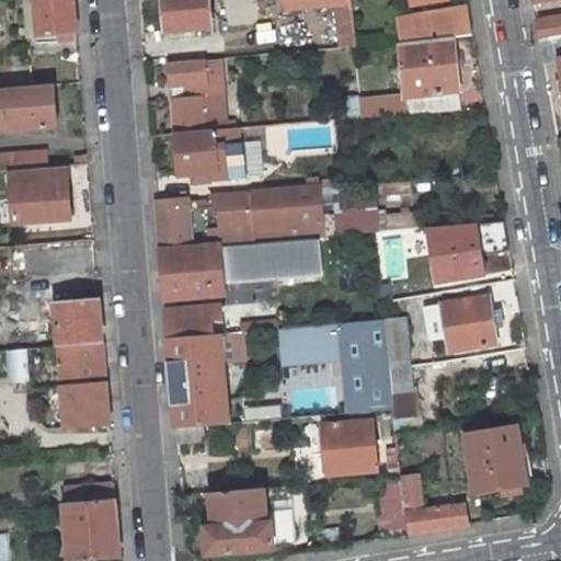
[(36,0),(24,0),(27,36),(39,35),(36,0)]
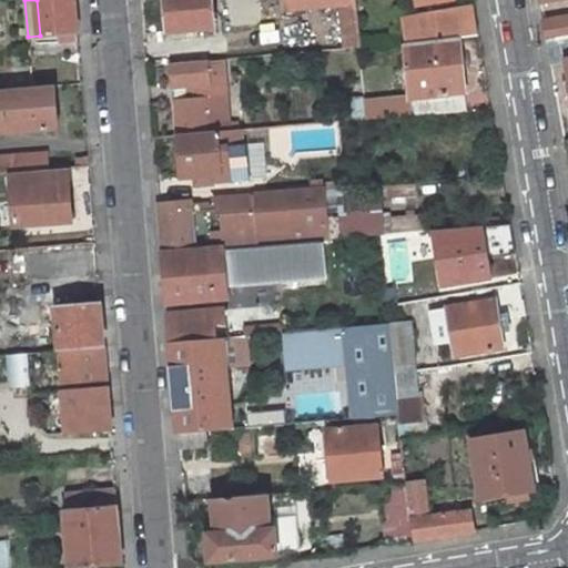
[(74,0),(37,0),(40,36),(60,34),(60,42),(79,40),(74,0)]
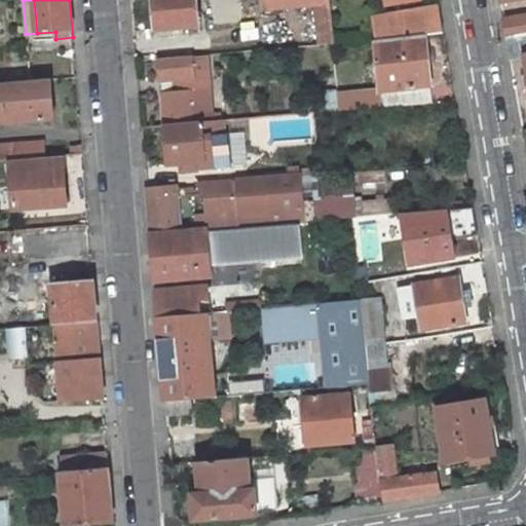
[(196,0),(154,0),(157,30),(173,28),(183,27),(199,26),(196,0)]
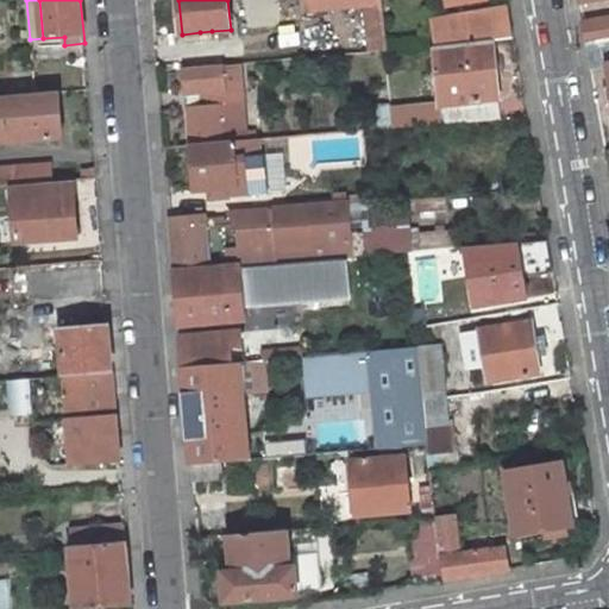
[(306,0),(308,10),(365,5),(381,4),(380,0),(306,0)]
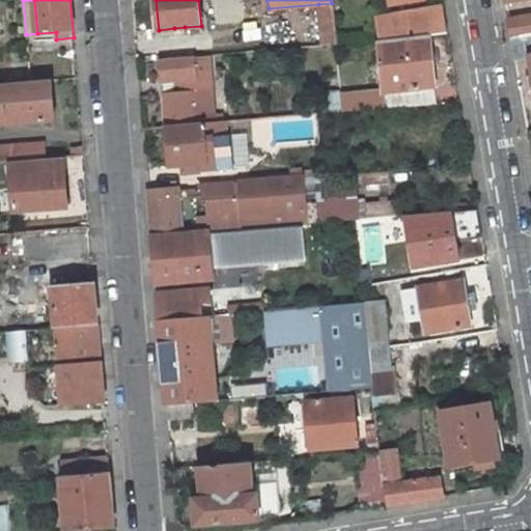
[(332,3),(318,4),(324,46),(336,45),(332,3)]
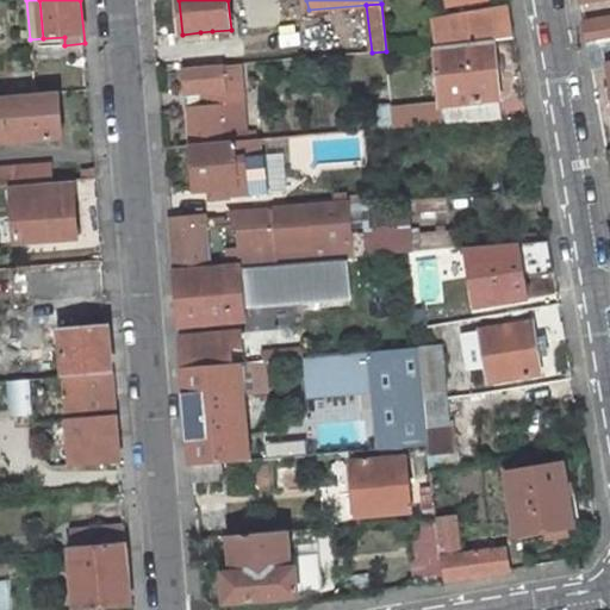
[(433,20),(436,47),(493,39),(493,41),(515,38),(510,7),(433,20)]
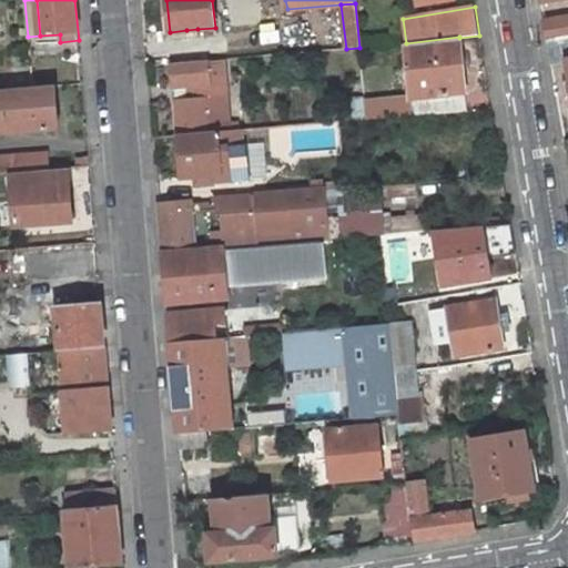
[(567,16),(545,21),(548,40),(567,36),(567,16)]
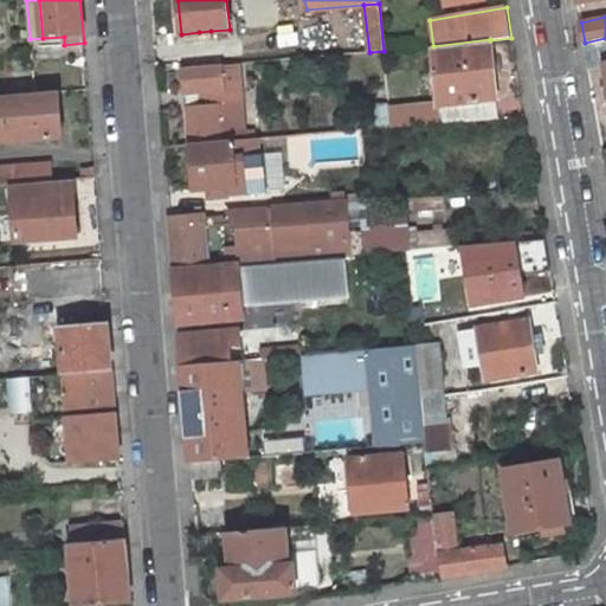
[(605,38),(585,43),(588,69),(605,65),(605,84),(601,86),(604,103),(605,103),(605,38)]
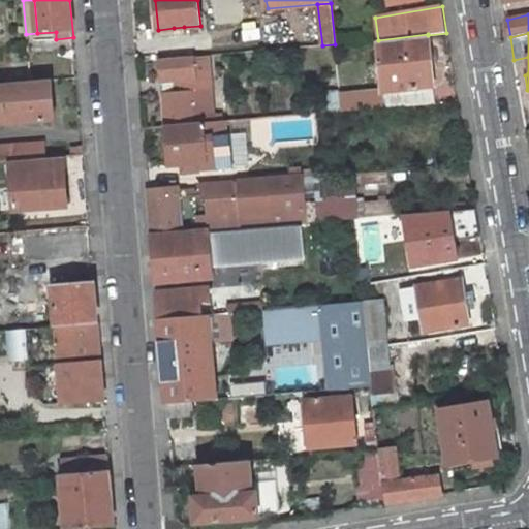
[(428,34),(378,40),(382,91),(340,95),(341,111),(435,103),(428,35),(428,34)]
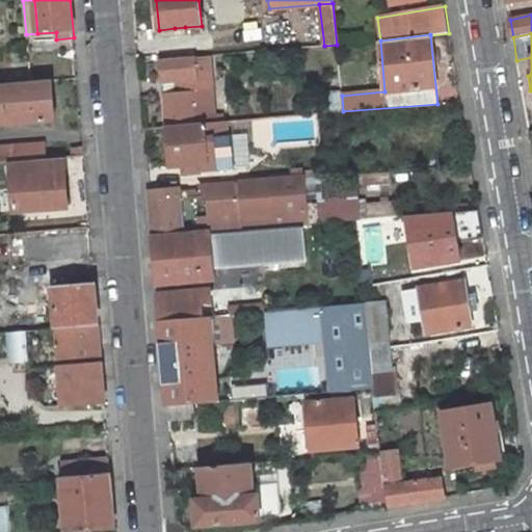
[(195,57),(161,59),(163,81),(196,78),(195,57)]
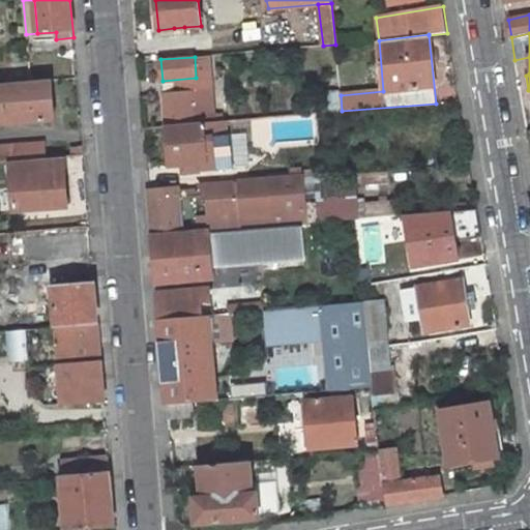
[(24,65),(25,78),(51,77),(51,64),(24,65)]
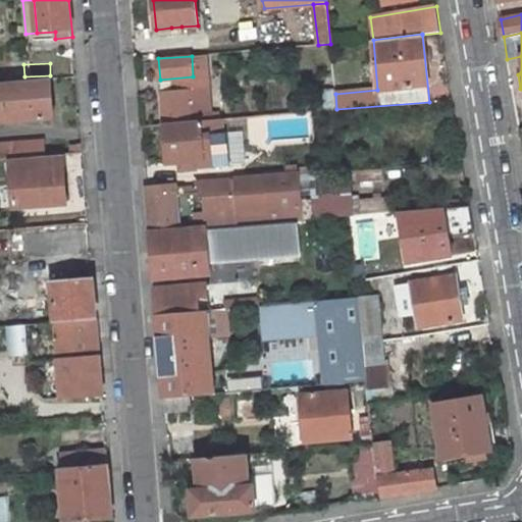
[(0,106),(5,106),(6,121),(54,117),(50,79),(0,82),(0,106)]
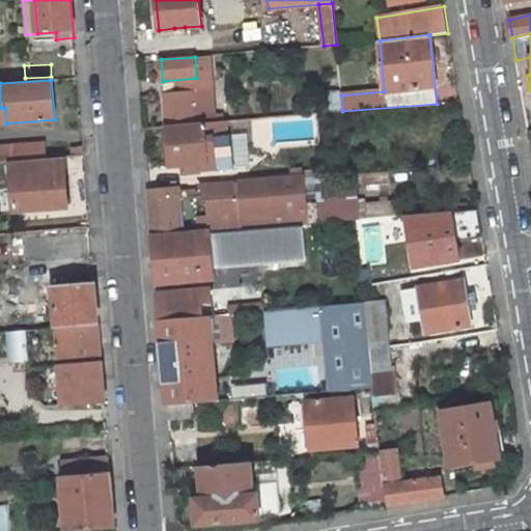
[(192,92),(164,94),(167,127),(195,124),(193,106),(192,92)]
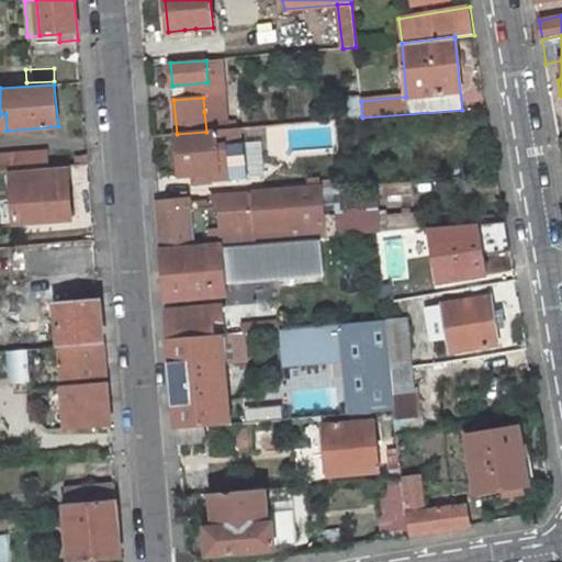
[(222,131),(221,111),(204,112),(206,132),(222,131)]
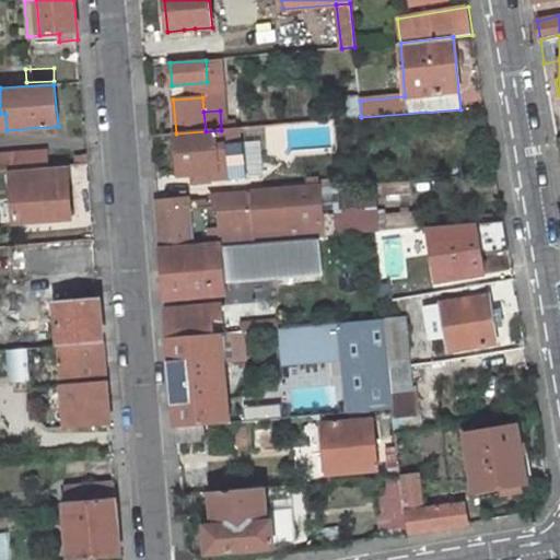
[(206,131),(176,133),(179,175),(196,174),(196,182),(210,181),(209,178),(225,177),(225,178),(245,176),(243,142),(240,143),(238,128),(221,130),(206,131)]
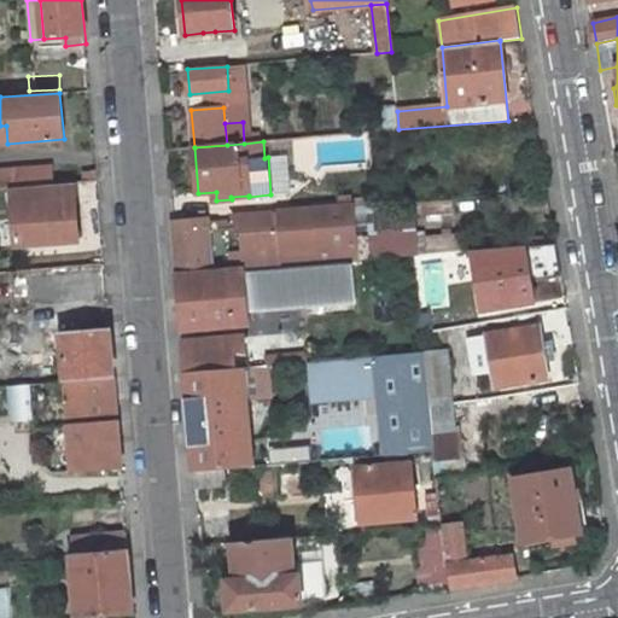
[(0,169),(0,188),(12,188),(54,185),(53,164),(0,169)]
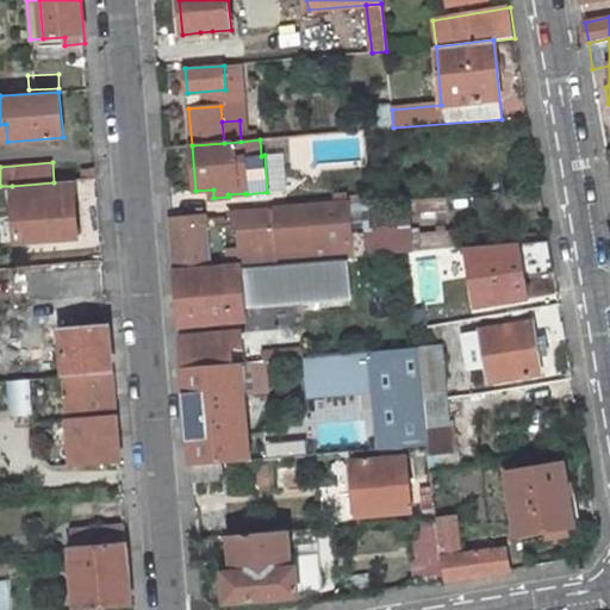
[(83,169),(83,179),(95,179),(95,169),(83,169)]
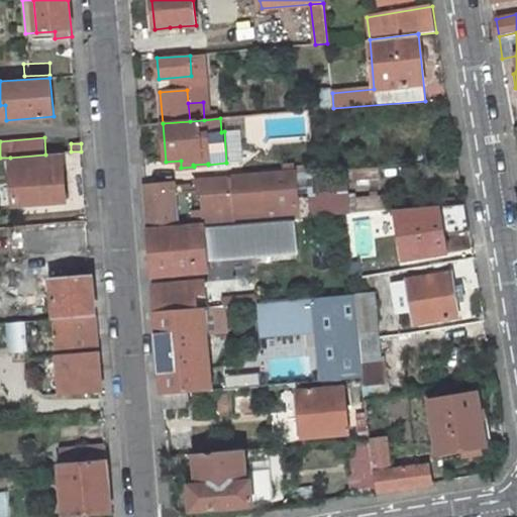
[(45,154),(10,158),(14,205),(66,201),(62,152),(45,154)]
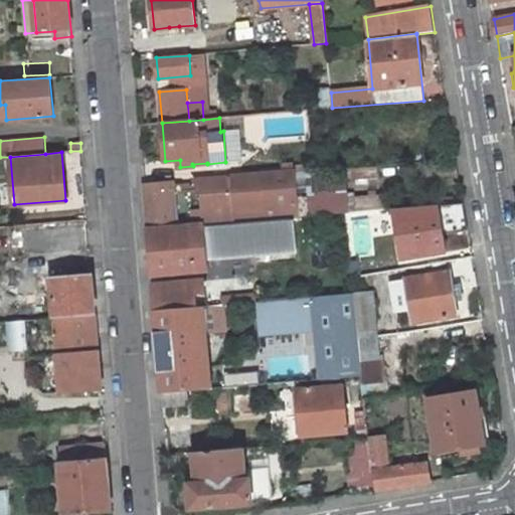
[(229,186),(232,222),(259,219),(299,215),(296,172),(229,177),(229,186)]
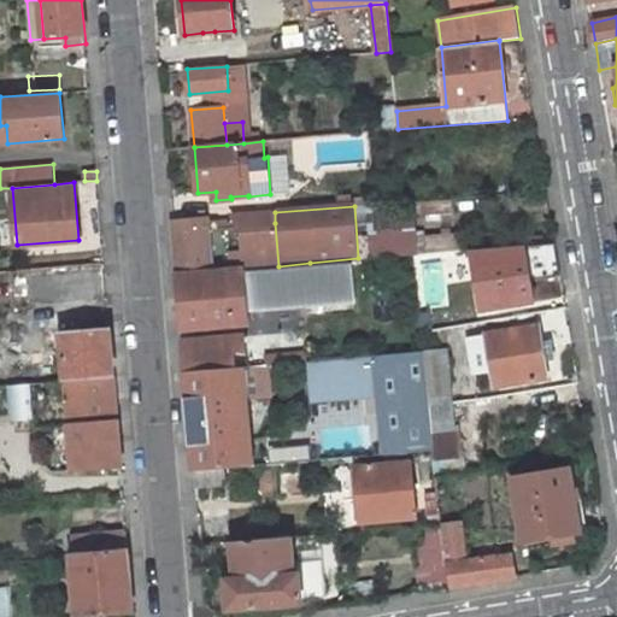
[(392,213),(393,233),(413,231),(412,212),(392,213)]
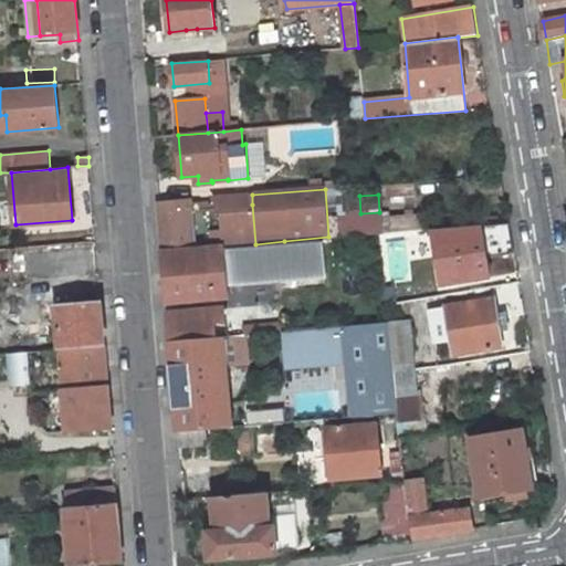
[(190,203),(159,205),(163,253),(196,250),(192,208),(190,208),(190,203)]
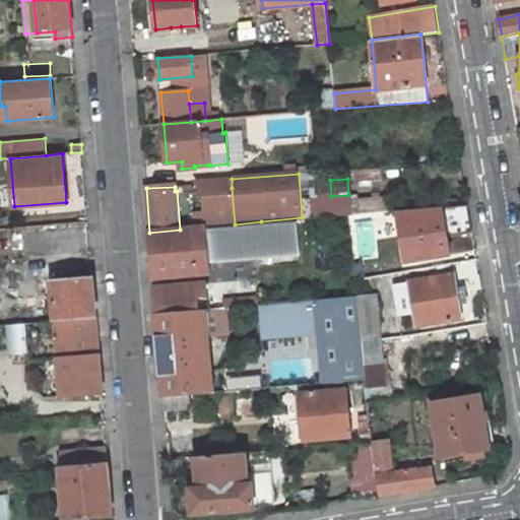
[(232,188),(203,190),(207,226),(235,224),(232,188)]
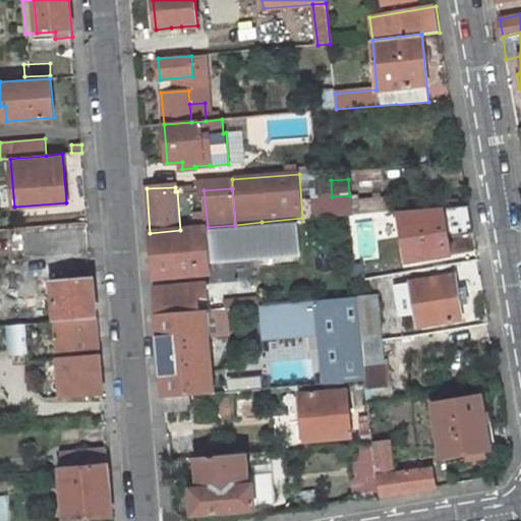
[(332,196),(316,197),(317,218),(350,216),(349,195),(332,196)]
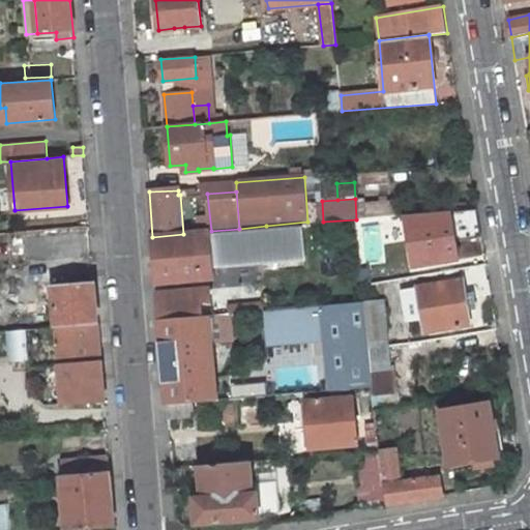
[(467,210),(441,212),(442,227),(468,225),(467,210)]
